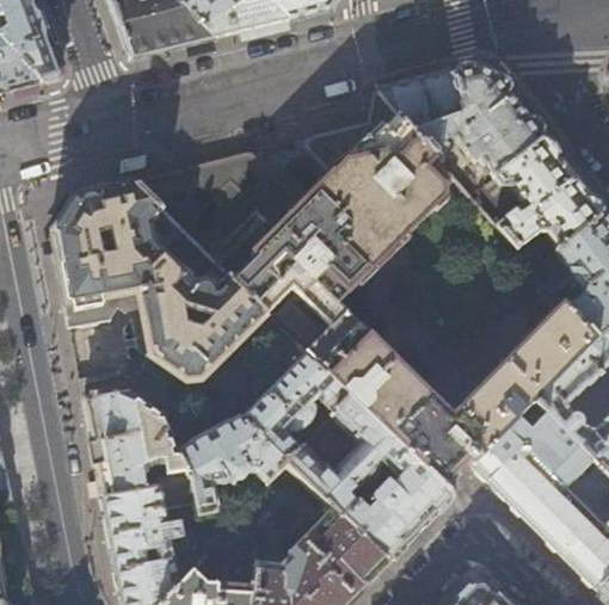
[(0,0),(0,30),(42,78),(53,75),(62,73),(35,0),(0,0)]
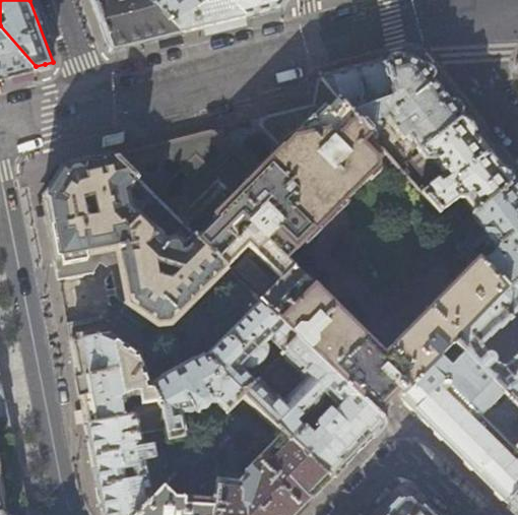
[(144,39),(184,29),(154,1),(153,0),(93,0),(112,48),(144,39)]
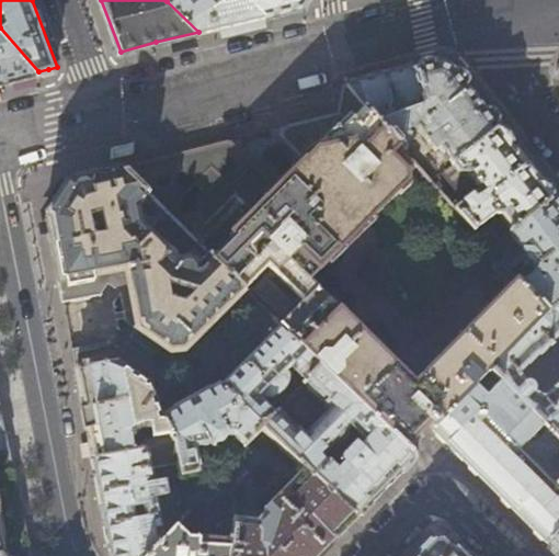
[(168,0),(167,1),(198,32),(227,24),(267,13),(253,0),(168,0)]
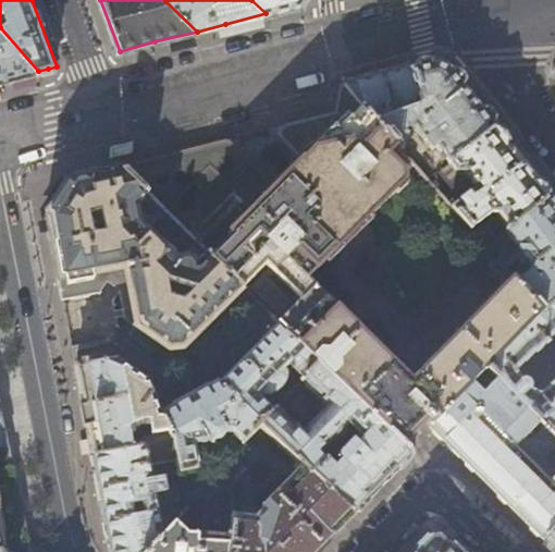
[(251,0),(266,13),(285,8),(300,4),(304,0),(251,0)]
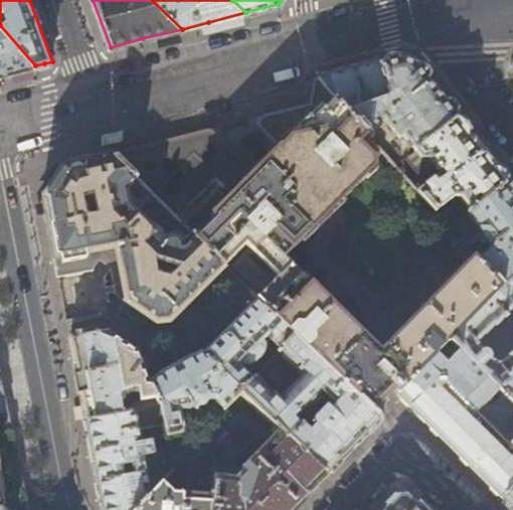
[(0,73),(5,73),(35,65),(0,25),(0,73)]
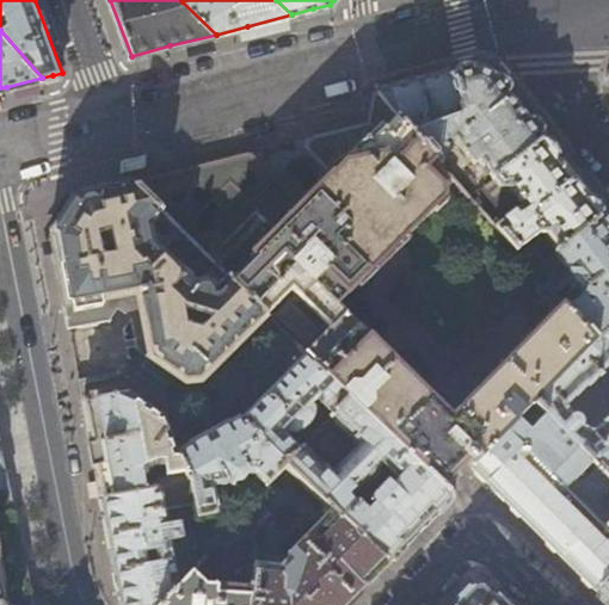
[(471,66),(451,69),(466,116),(417,134),(440,159),(453,149),(453,147),(450,143),(455,142),(473,162),(475,164),(479,160),(493,178),(546,134),(524,106),(498,73),(492,67),(486,65),(479,63),(471,66)]
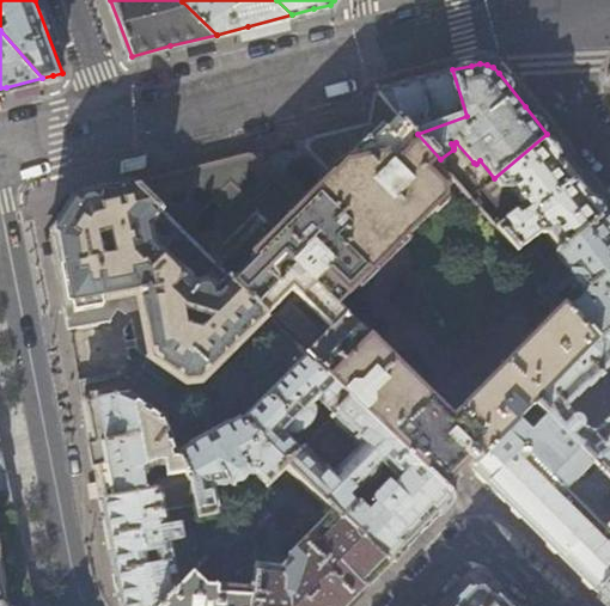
[(427,75),(378,87),(418,134),(467,116),(452,69),(427,75)]
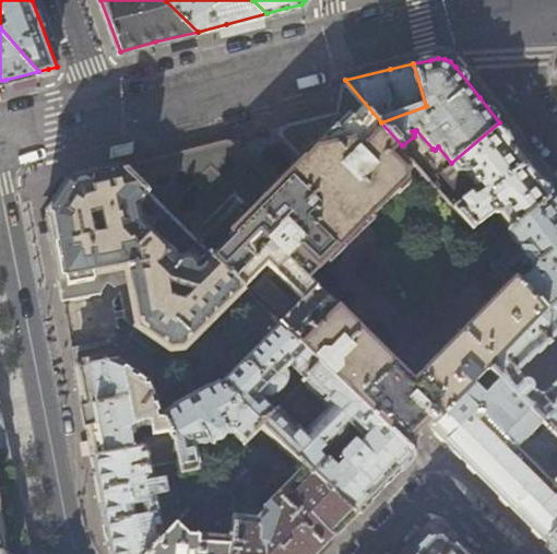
[(402,145),(381,122),(345,80),(343,81),(340,97),(338,108),(305,116),(288,120),(284,126),(284,134),(304,154),(292,166),(276,181),(233,139),(228,136),(215,140),(174,150),(122,163),(246,284),(262,301),(323,360),(406,441),(421,427),(426,421),(428,420),(433,424),(490,366),(545,311),(519,281),(516,278),(414,381),(398,365),(309,275),(409,181),(409,173),(418,164),(402,145)]
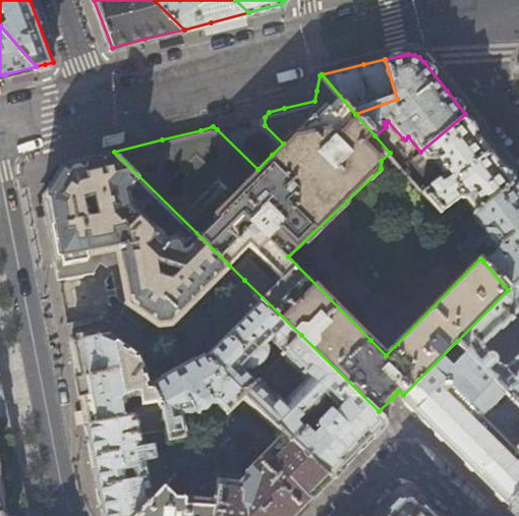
[(491,148),(465,114),(420,152),(428,161),(439,164),(455,184),(447,184),(443,187),(439,182),(427,190),(424,186),(420,189),(441,213),(459,198),(466,201),(475,212),(515,179),(491,148)]
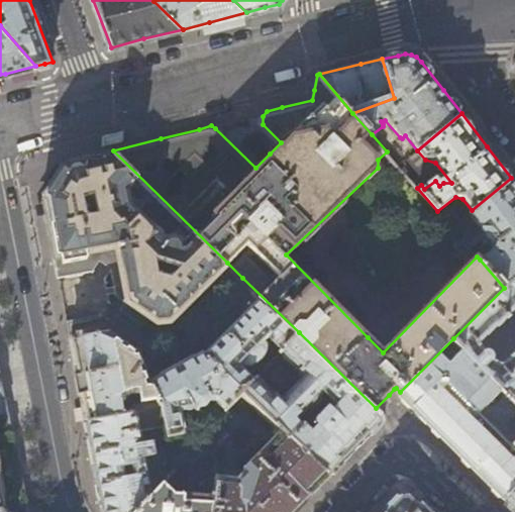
[(168,321),(227,263),(113,150),(81,159),(67,162),(45,196),(58,263),(60,274),(94,268),(101,257),(111,263),(117,295),(124,300),(118,308),(141,323),(146,315),(158,322),(168,321)]
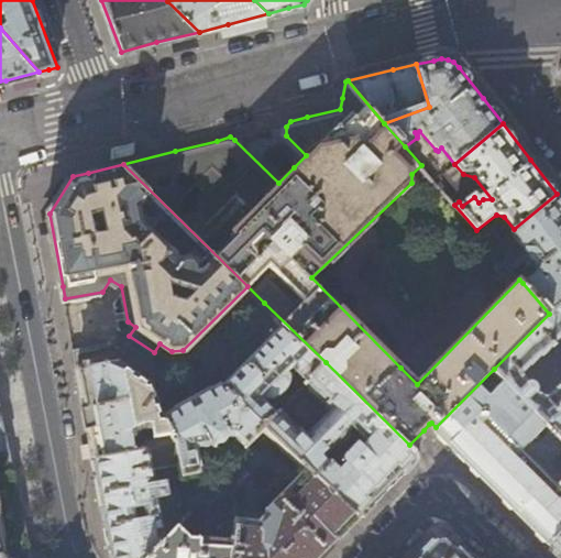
[(560,198),(557,194),(514,229),(510,232),(526,252),(520,256),(505,237),(492,248),(513,272),(527,261),(530,266),(536,265),(536,273),(523,283),(549,314),(560,303),(560,198)]
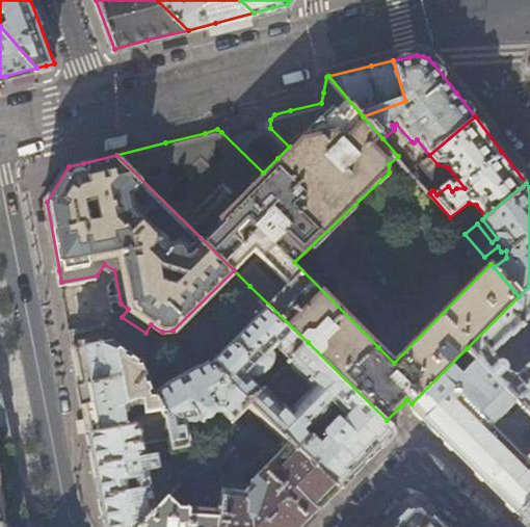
[(131,352),(133,349),(132,341),(103,321),(70,327),(75,356),(89,430),(168,416),(173,433),(175,447),(190,445),(189,439),(190,439),(187,424),(186,424),(186,421),(209,407),(211,405),(212,401),(220,403),(237,418),(250,403),(264,389),(252,377),(255,373),(255,374),(258,377),(262,377),(275,364),(277,360),(276,356),(273,351),(280,344),(294,357),(308,342),(249,286),(238,298),(240,299),(235,305),(241,311),(241,320),(228,336),(233,341),(211,365),(200,371),(197,367),(166,381),(168,386),(157,391),(143,360),(131,352)]
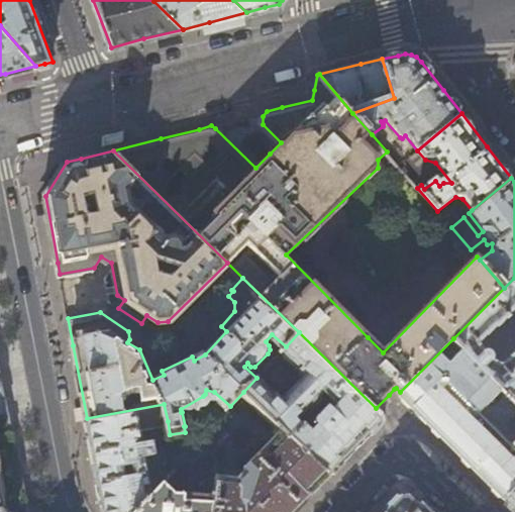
[(514,278),(504,288),(453,338),(504,391),(514,382),(514,278)]
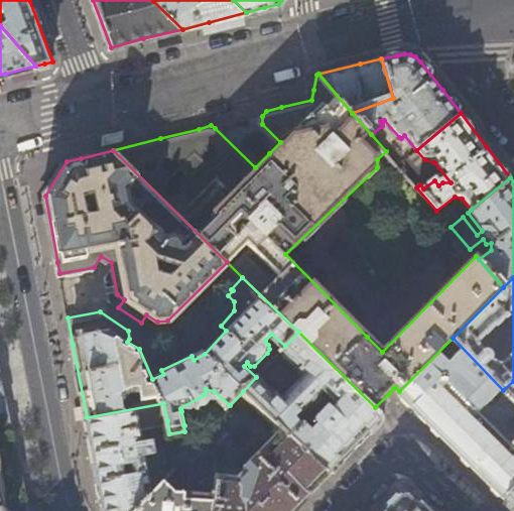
[(303,374),(281,396),(259,374),(256,377),(243,391),(277,422),(330,472),(352,448),(383,416),(375,407),(298,332),(285,346),(280,352),(303,374)]
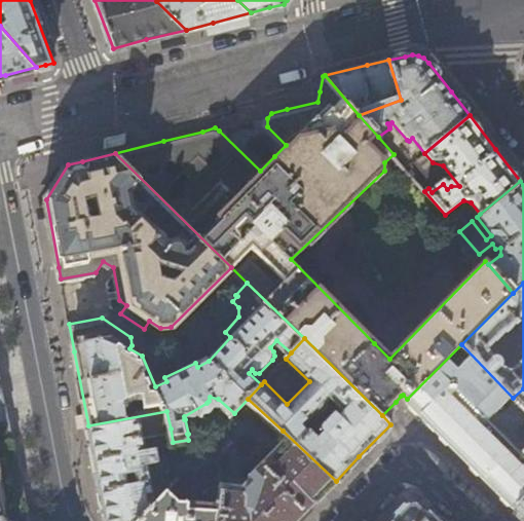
[(523,408),(513,398),(461,344),(407,399),(419,411),(462,453),(514,505),(523,493),(523,408)]
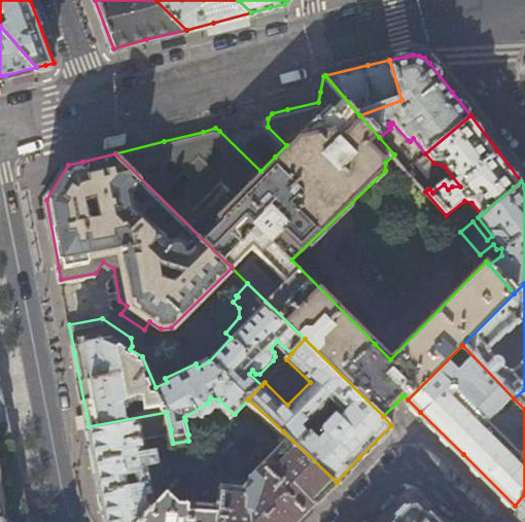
[(0,521),(30,521),(26,500),(14,445),(6,409),(0,374),(0,521)]
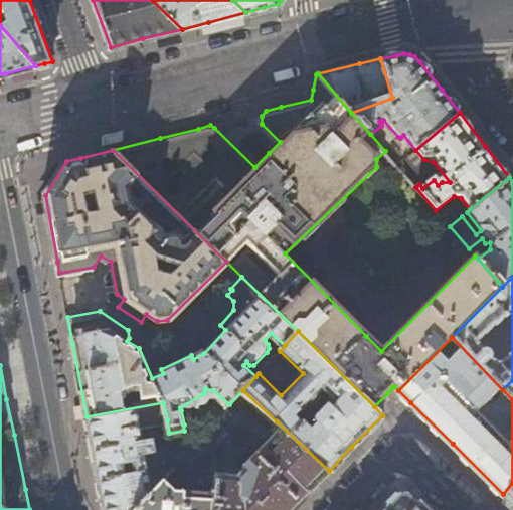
[(512,380),(502,389),(512,399),(512,380)]
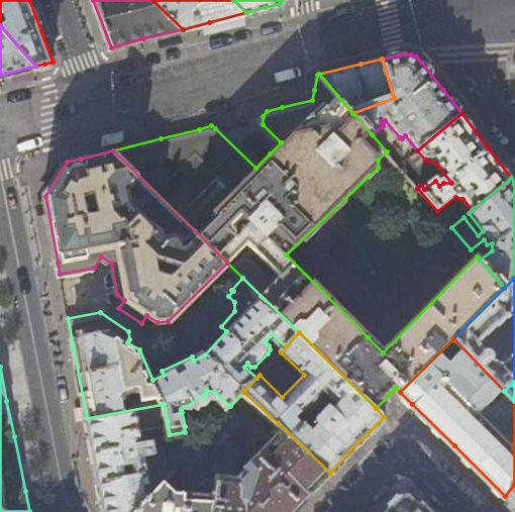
[(164,404),(87,418),(95,459),(104,511),(130,511),(131,511),(162,480),(168,473),(161,468),(158,456),(146,458),(145,451),(149,451),(147,442),(149,442),(146,425),(168,421),(164,404)]
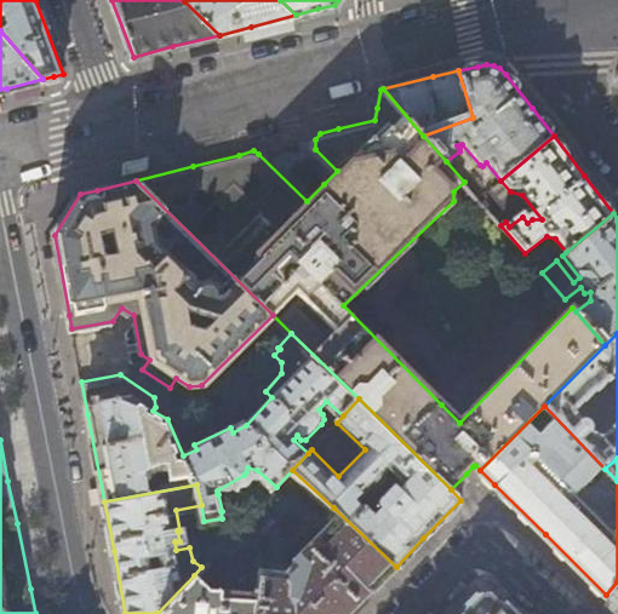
[(349,613),(396,567),(333,508),(328,514),(333,517),(291,562),(297,568),(290,577),(268,575),(269,568),(259,568),(258,592),(256,613),(349,613)]
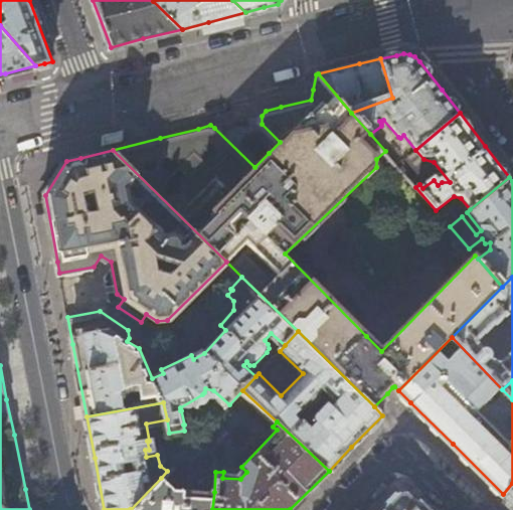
[(198,438),(216,453),(225,443),(207,429),(198,438)]
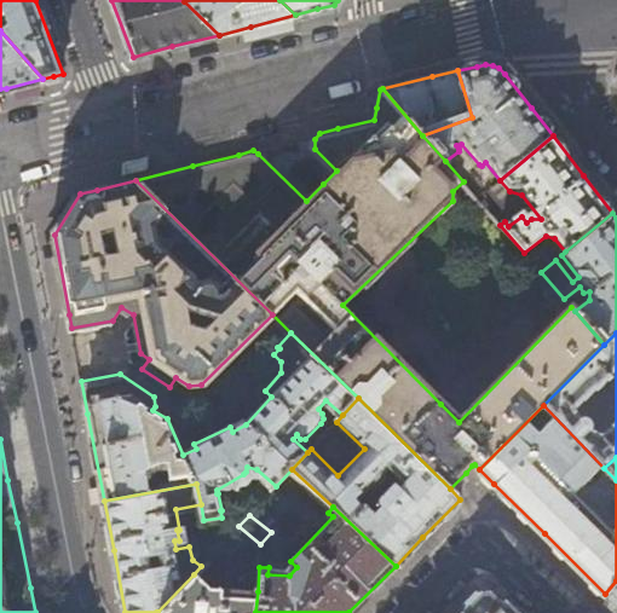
[(209,588),(194,574),(157,612),(255,612),(258,591),(209,588)]
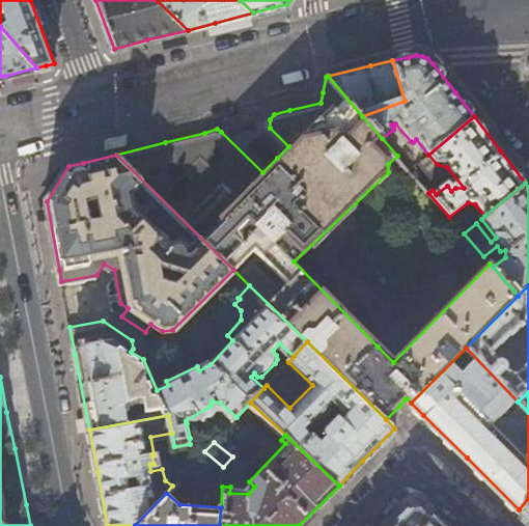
[(528,498),(519,509),(528,519),(528,498)]
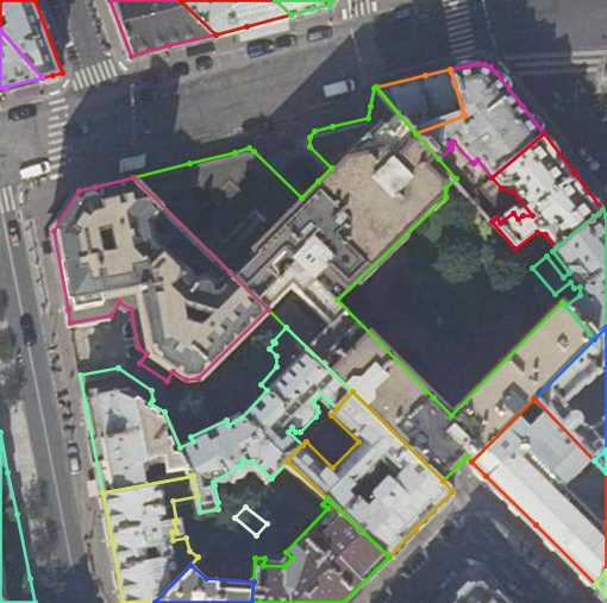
[(451,602),(505,602),(482,580),(480,578),(475,578),(474,580),(451,602)]
